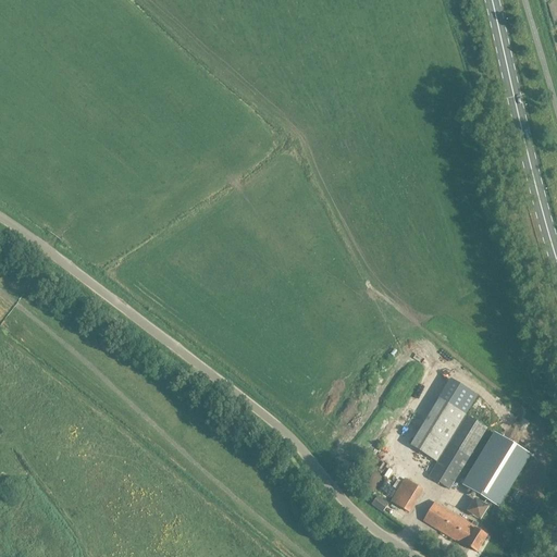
[(479,397),(450,381),(410,446),(438,463),(450,444),(467,417),(479,397)]
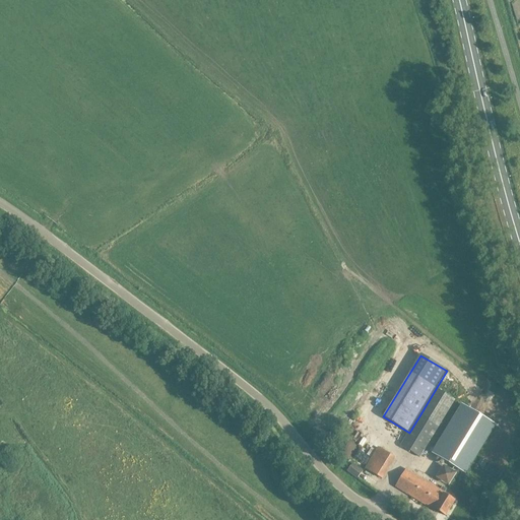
[(420,414),(409,433),(401,446),(420,458),(439,427),(455,401),(436,389),(420,414)]
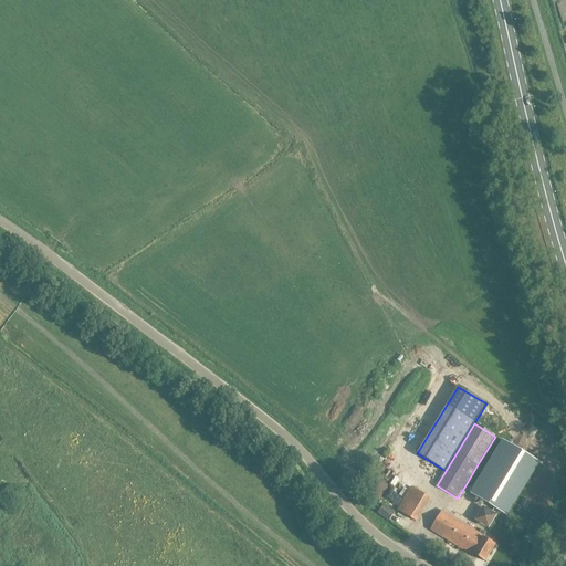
[(471,493),(507,515),(541,461),(503,439),(471,493)]
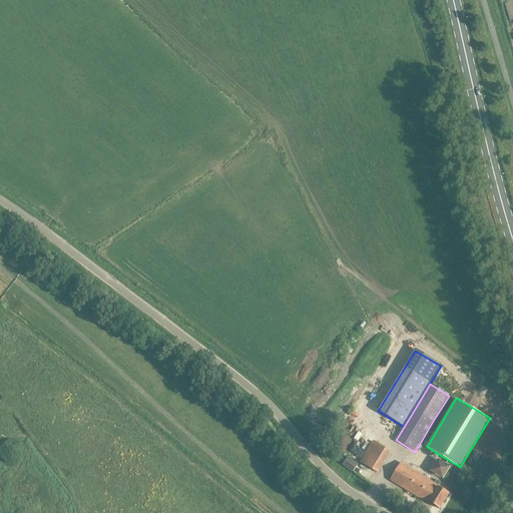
[(390,452),(373,442),(361,462),(377,472),(390,452)]
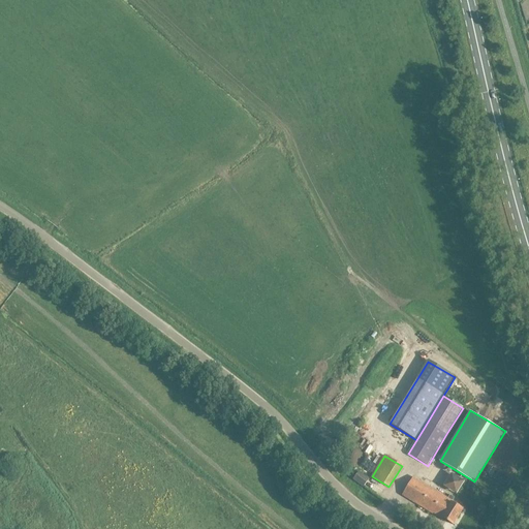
[(359,472),(353,479),(363,487),(369,479),(359,472)]
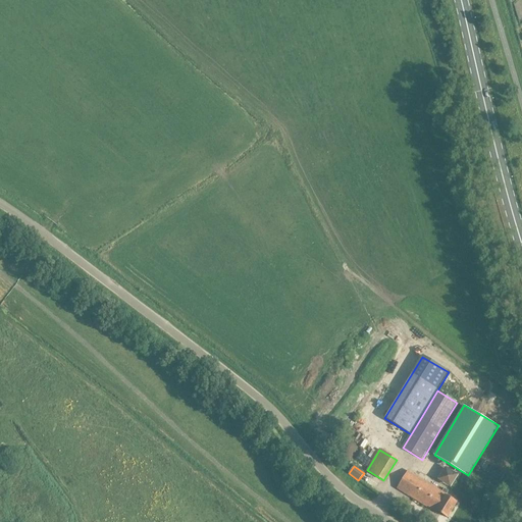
[(446,497),(447,494),(408,471),(398,489),(435,513),(436,511),(448,518),(457,503),(446,497)]
